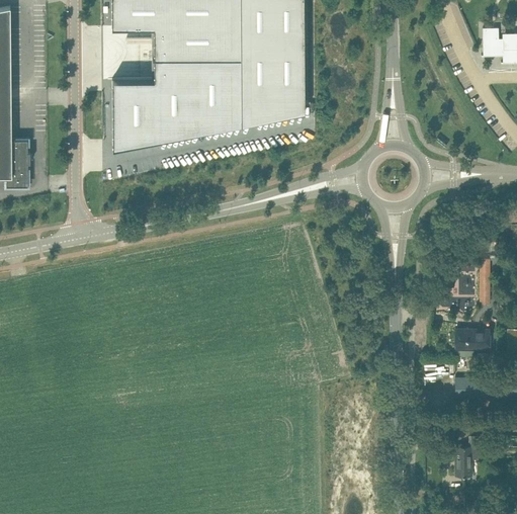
[(112,83),(112,153),(305,112),(305,0),(111,0),(112,31),(154,31),(154,83),(112,83)]
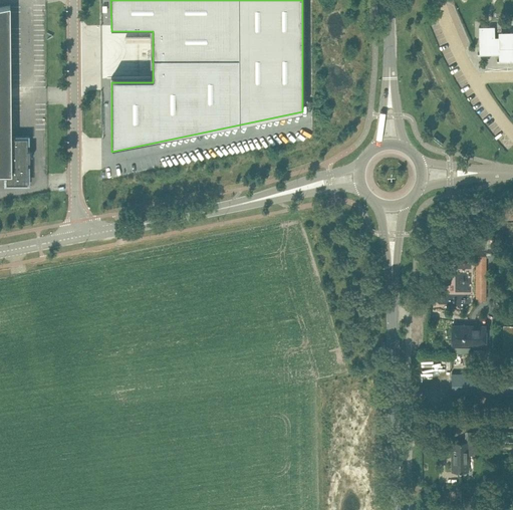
[(28,153),(28,141),(12,141),(11,8),(0,10),(0,176),(7,177),(7,187),(28,187),(28,164),(31,165),(31,153),(28,153)]
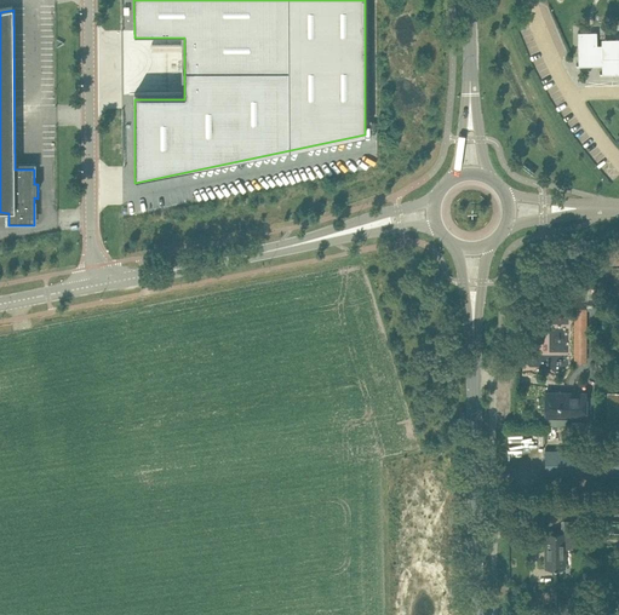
[(579,36),(579,69),(578,69),(578,70),(603,70),(603,78),(601,78),(601,79),(618,78),(618,49),(599,50),(597,36),(579,36)]
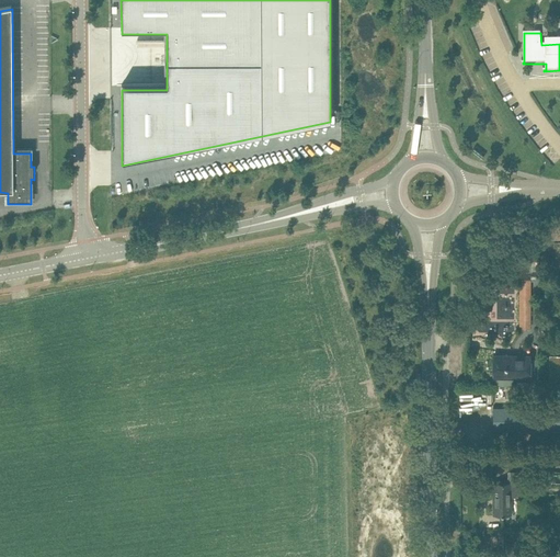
[(530,282),(520,282),(520,332),(530,332),(530,282)]
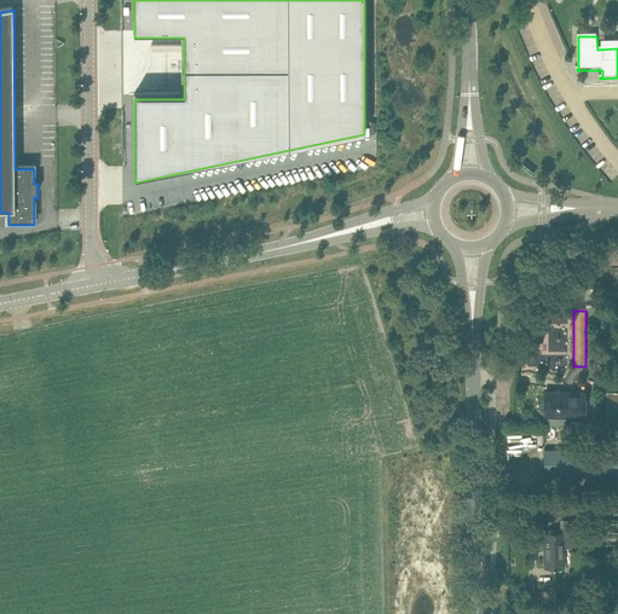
[(585,418),(585,399),(585,397),(571,397),(549,395),(546,395),(546,418),(585,418)]
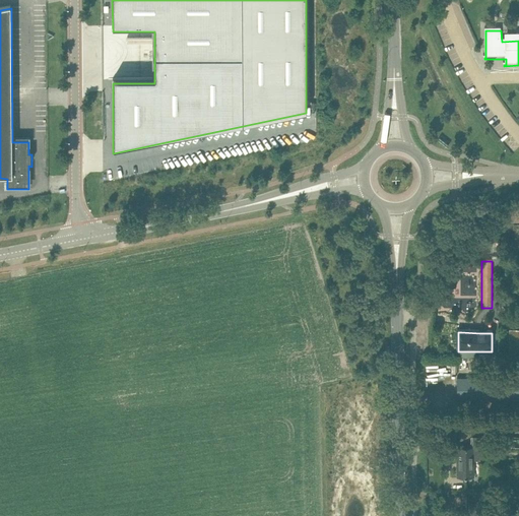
[(518,382),(458,381),(458,402),(518,403),(518,382)]
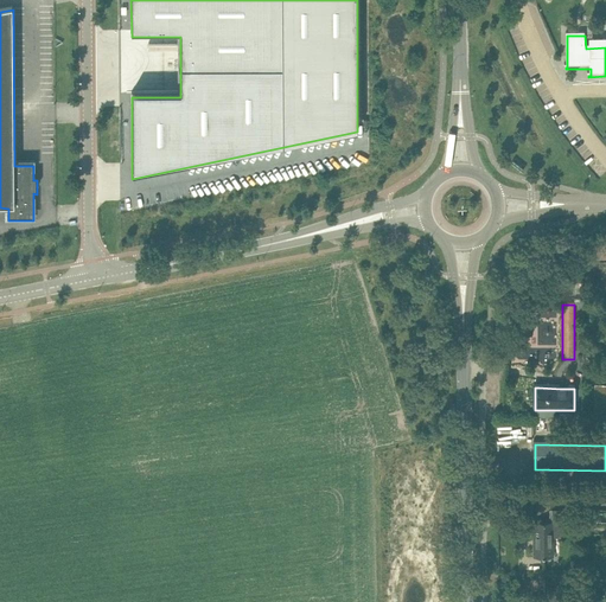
[(578,524),(578,514),(553,514),(553,524),(578,524)]
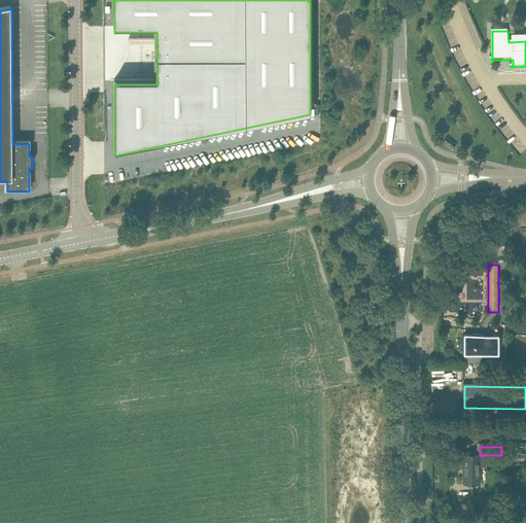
[(464,487),(471,487),(471,488),(481,488),(480,457),(464,458),(464,487)]
